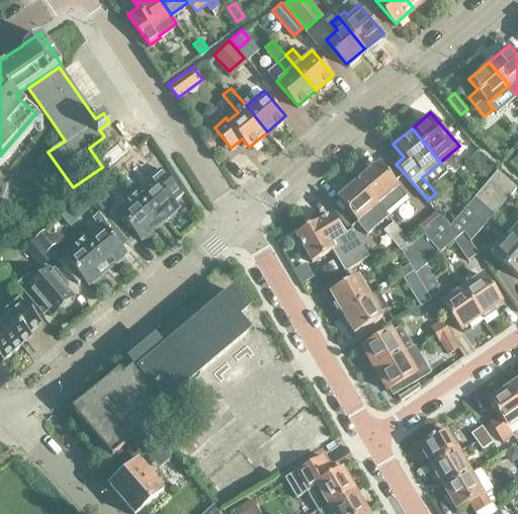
[(118,138),(100,154),(108,163),(127,147),(118,138)]
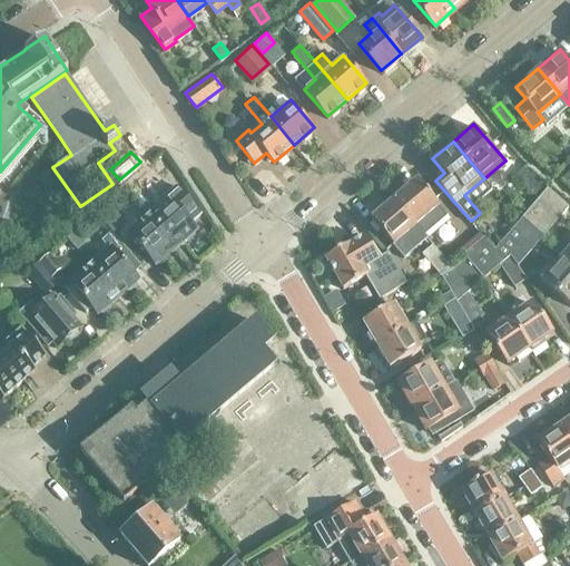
[(514,177),(537,196),(544,187),(522,167),(514,177)]
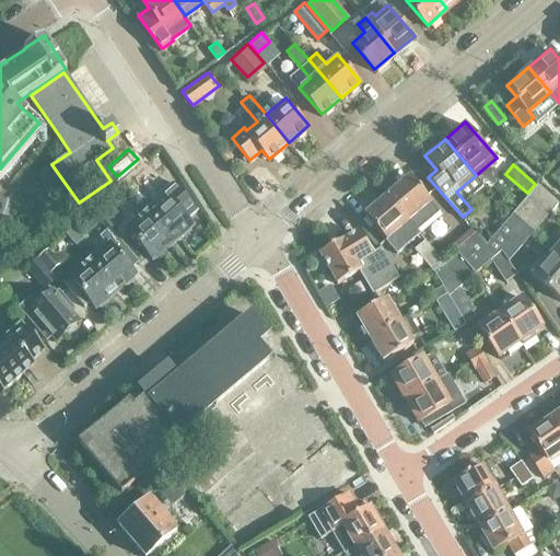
[(409,175),(387,194),(416,228),(438,209),(409,175)]
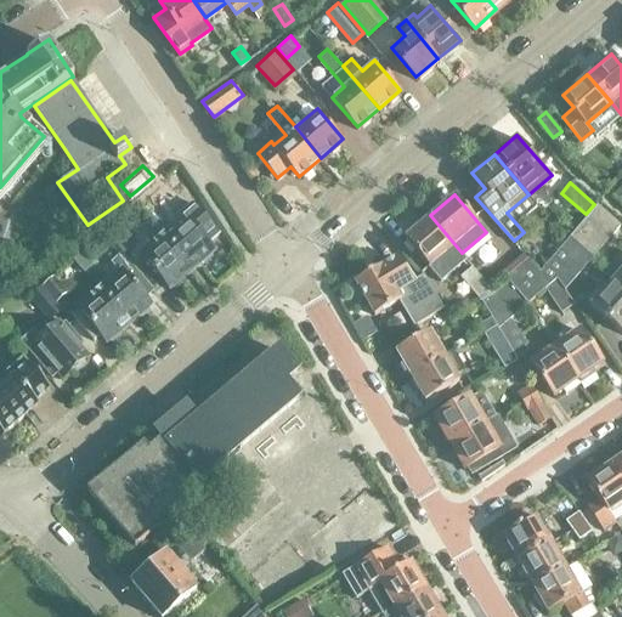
[(594,204),(586,214),(567,236),(588,253),(604,235),(609,237),(618,225),(594,204)]
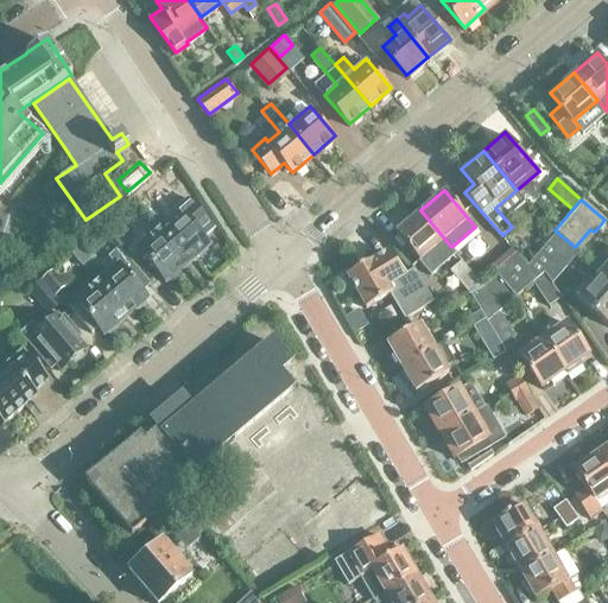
[(163,216),(154,223),(187,260),(208,242),(181,209),(168,221),(163,216)]
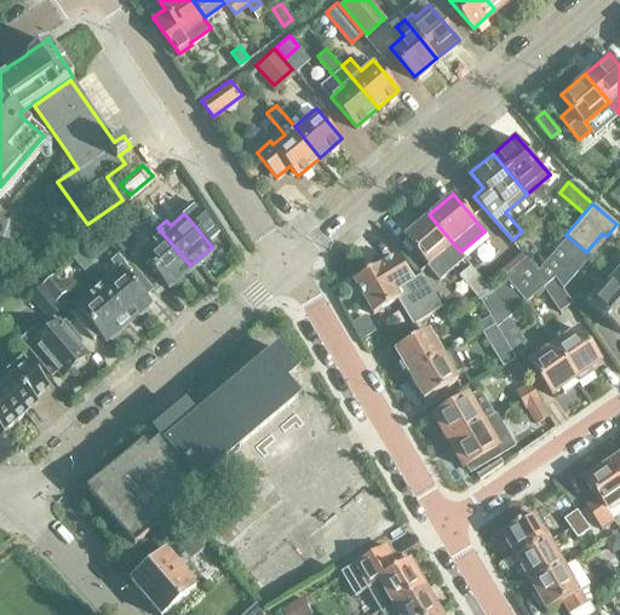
[(470,263),(460,252),(429,214),(405,235),(428,263),(441,252),(449,262),(453,259),(461,269),(470,263)]
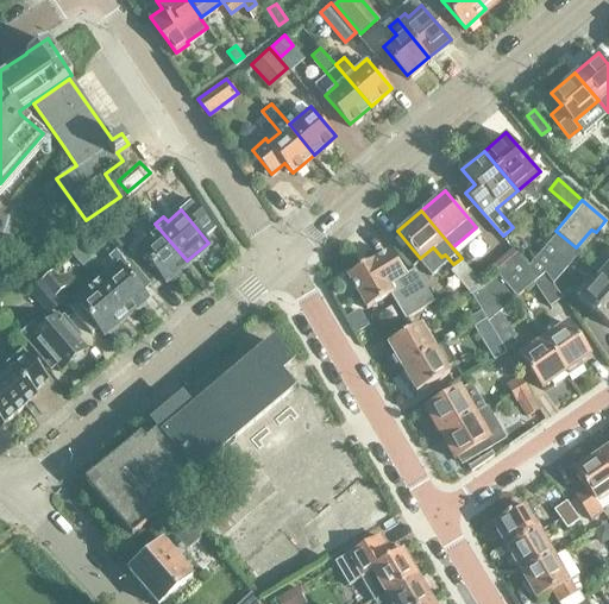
[(187,260),(155,224),(145,232),(150,237),(138,247),(165,280),(187,260)]
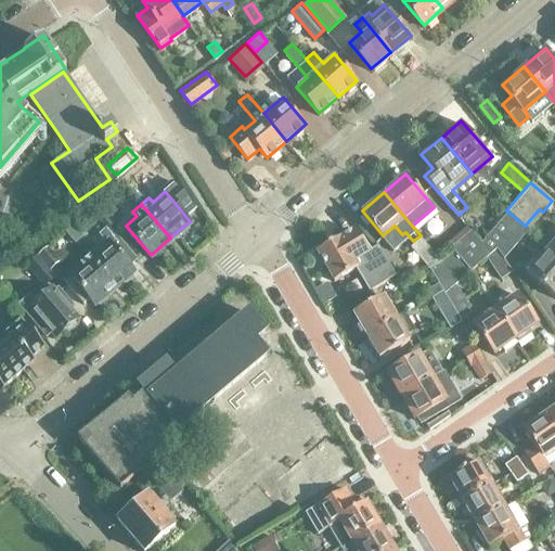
[(511,243),(525,226),(506,210),(479,243),(489,254),(495,248),(502,259),(514,246),(511,243)]
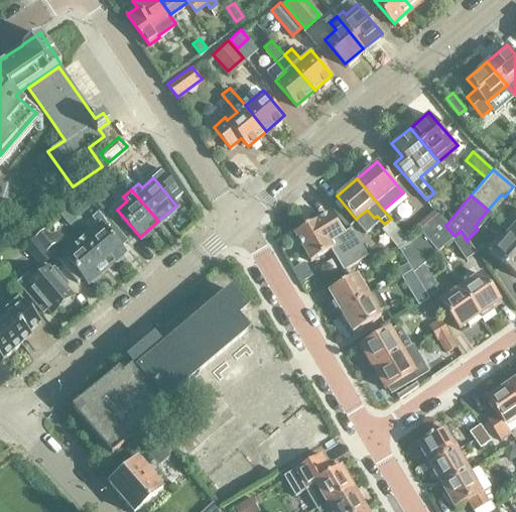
[(69,206),(59,214),(69,224),(78,217),(69,206)]
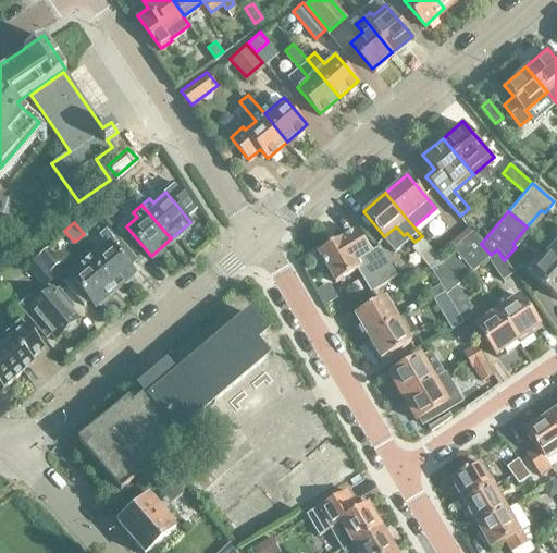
[(90,258),(115,287),(135,271),(131,266),(138,259),(109,225),(101,231),(110,241),(90,258)]
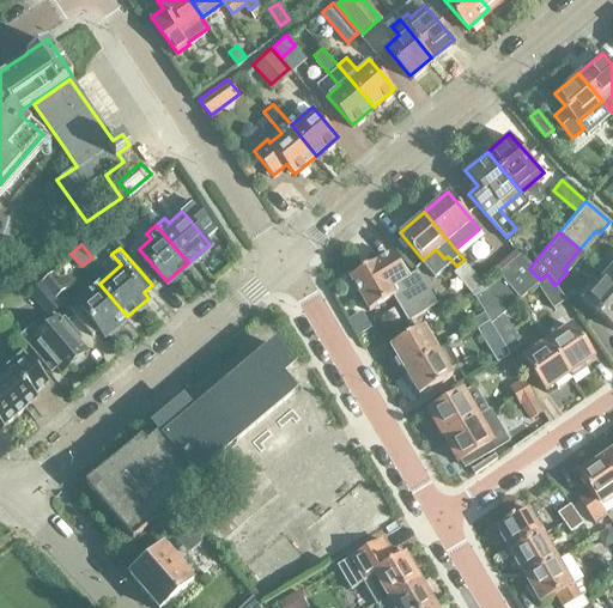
[(437,303),(424,279),(418,269),(410,274),(389,251),(350,275),(369,308),(393,295),(407,320),(437,303)]
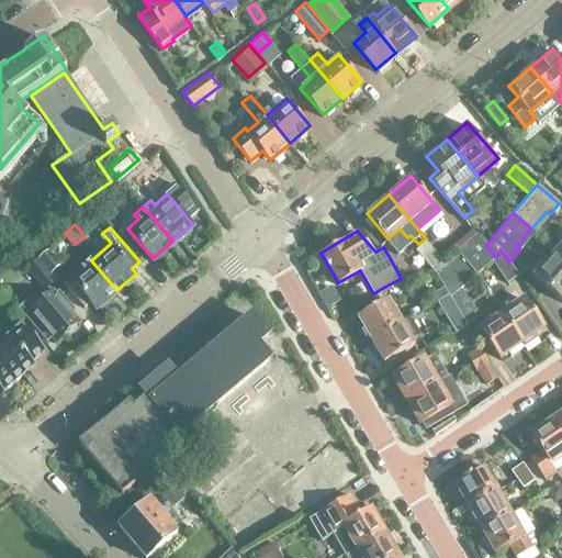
[(485,246),(475,234),(456,252),(475,275),(495,257),(485,246)]
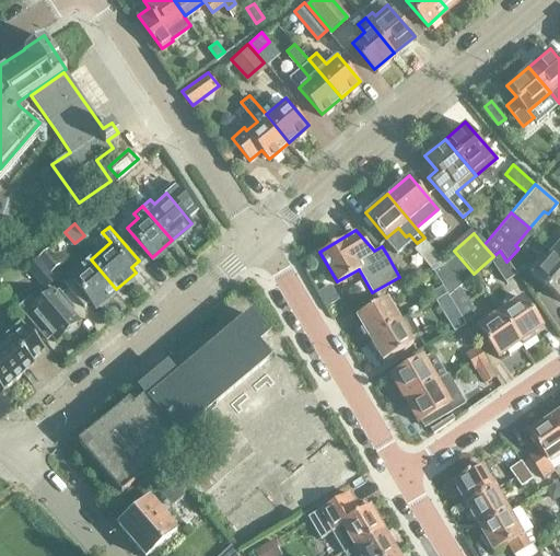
[(412,246),(432,269),(443,259),(424,238),(417,243),(412,246)]
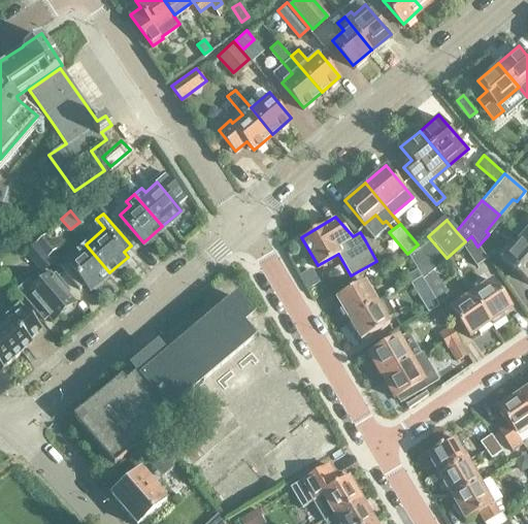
[(57,247),(45,233),(37,240),(47,254),(57,247)]
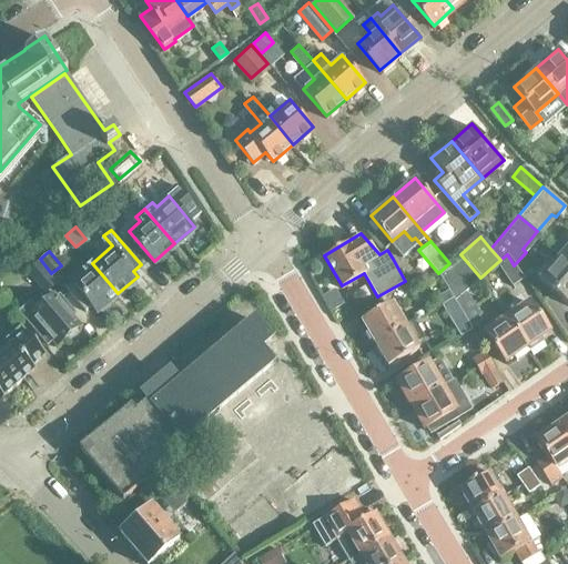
[(404,253),(393,259),(405,281),(416,275),(404,253)]
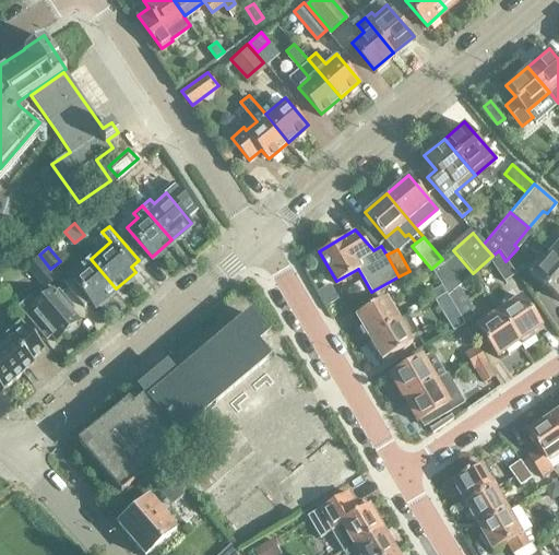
[(440,283),(445,292),(448,295),(460,284),(473,273),(453,250),(442,259),(431,269),(440,283)]
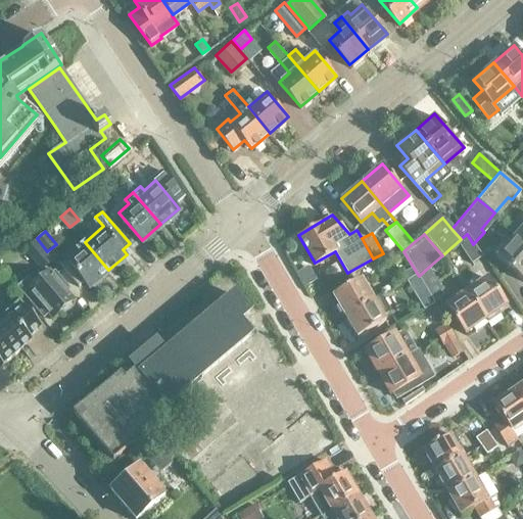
[(522,277),(522,240),(515,234),(496,254),(522,277)]
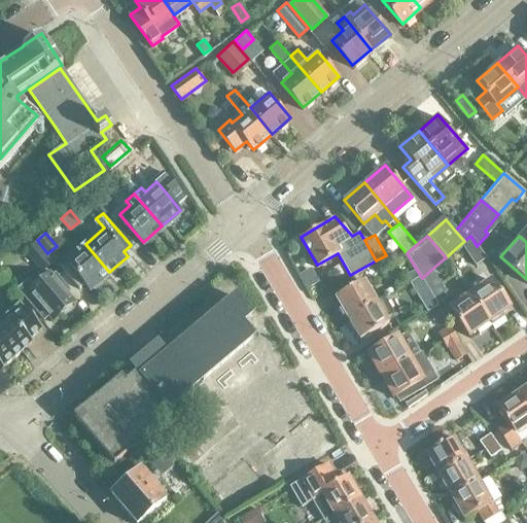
[(46,254),(47,253),(37,240),(25,250),(40,270),(51,262),(46,254)]
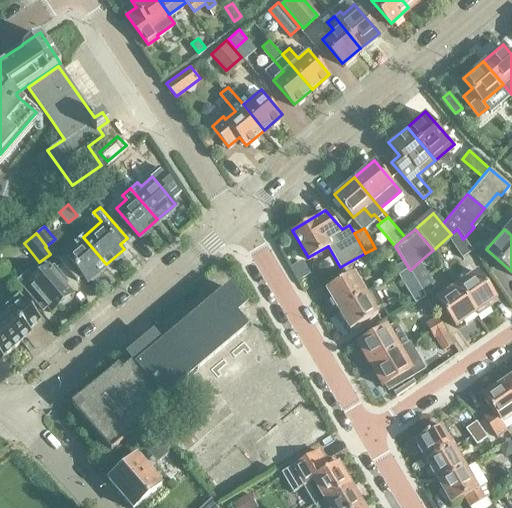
[(106,264),(83,237),(60,256),(79,278),(83,275),(87,280),(106,264)]
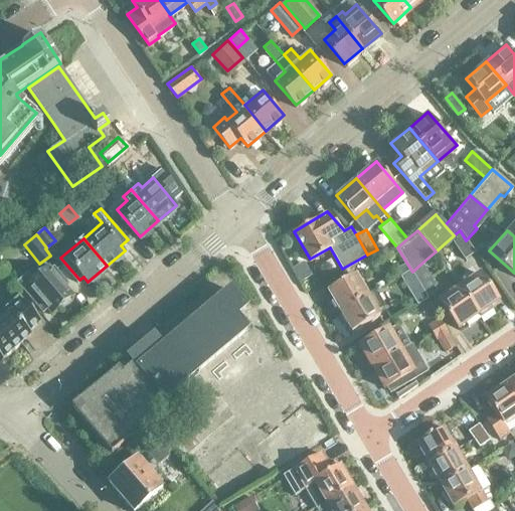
[(410,269),(405,261),(397,267),(401,274),(410,269)]
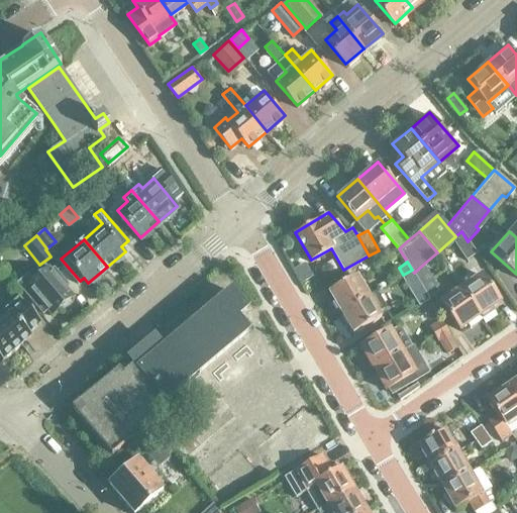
[(439,284),(425,263),(414,273),(425,293),(439,284)]
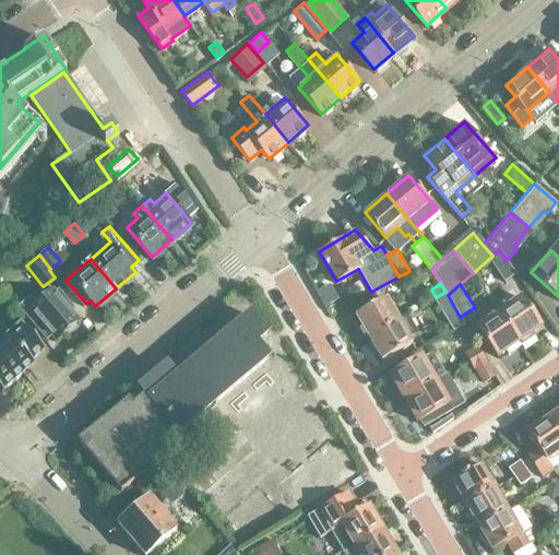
[(52,290),(37,303),(30,294),(16,305),(45,340),(49,335),(50,337),(54,334),(57,338),(79,320),(52,290)]
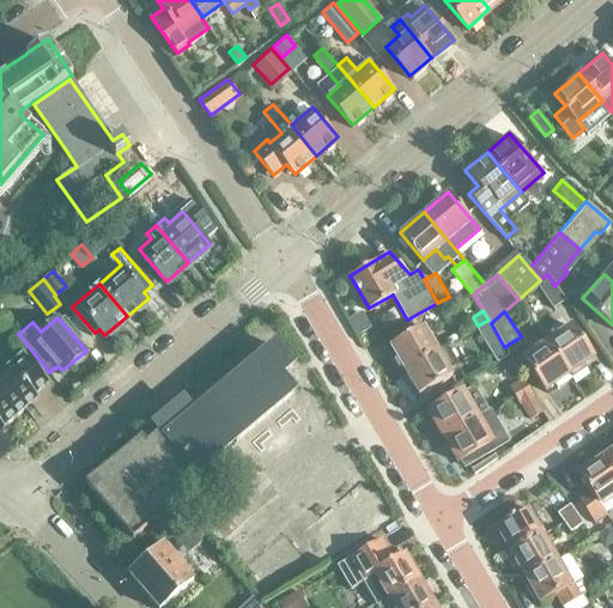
[(495,353),(504,347),(491,323),(489,320),(478,326),(495,353)]
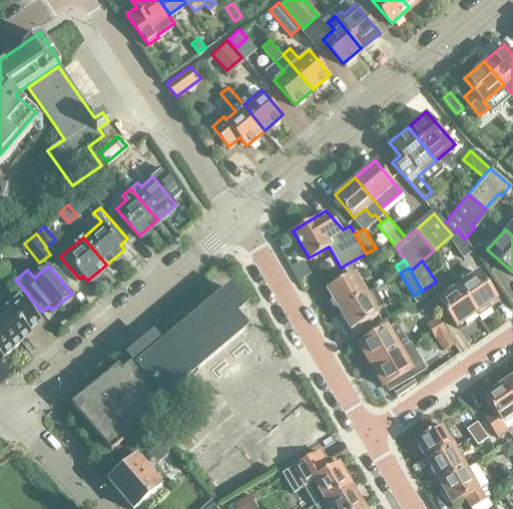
[(458,284),(479,314),(491,306),(489,303),(497,297),(478,270),(458,284)]
